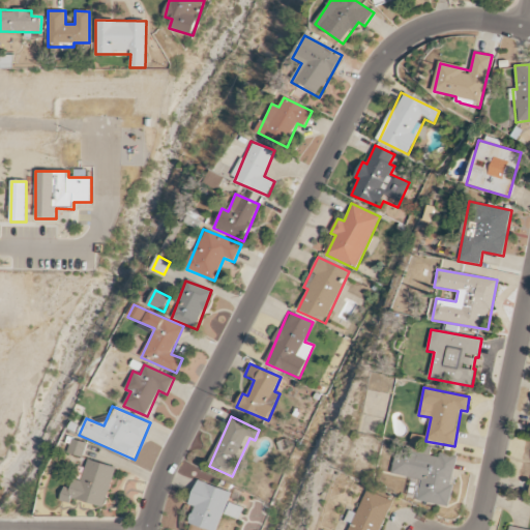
[(68,453),(83,457),(86,443),(71,439),(68,453)]
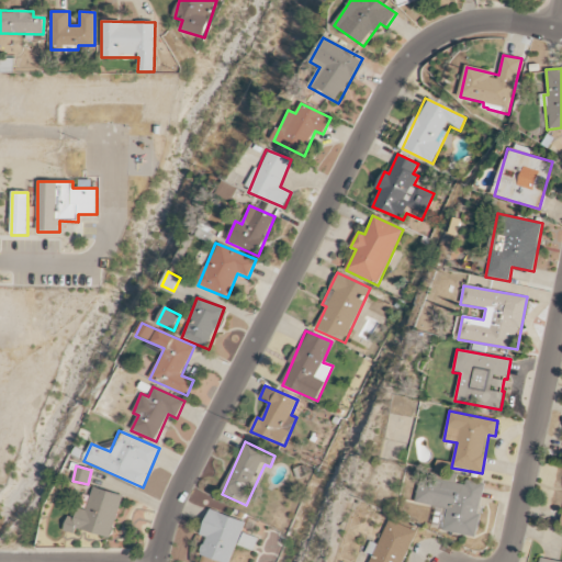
[(415,503),(448,508),(444,531),(476,537),(485,484),(465,481),(464,484),(453,483),(453,479),(420,473),(415,503)]
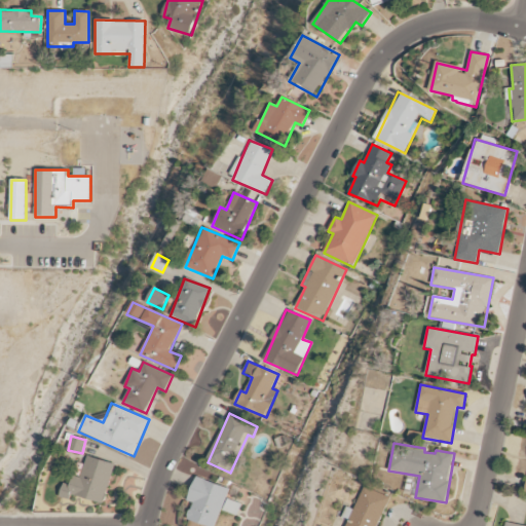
[(114,463),(86,456),(81,478),(73,476),(71,485),(64,483),(61,497),(71,499),(72,495),(105,503),(114,463)]
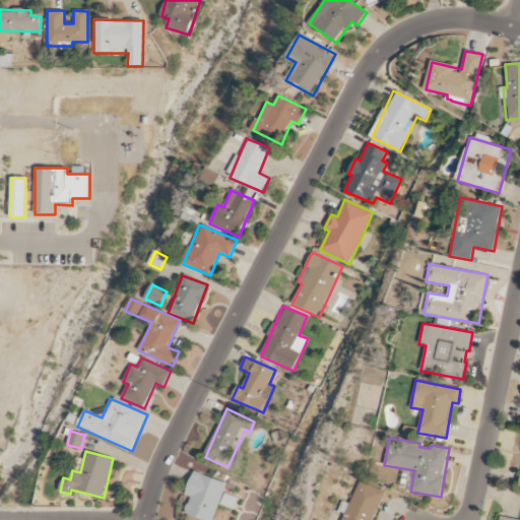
[(186,495),(191,497),(186,514),(205,519),(213,519),(225,482),(193,472),(186,495)]
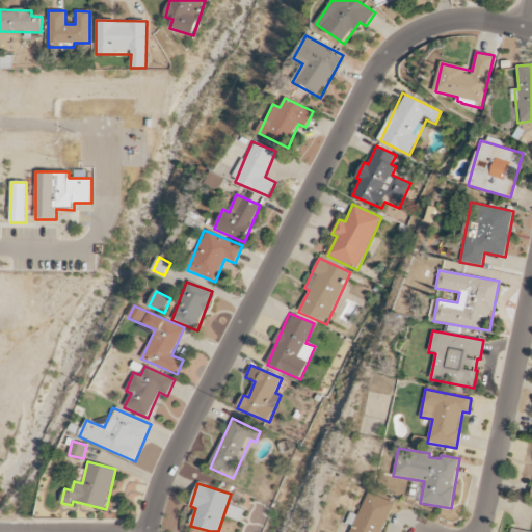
[(381,531),(394,503),(368,493),(358,515),(350,512),(346,524),(353,527),(350,531),(381,531)]
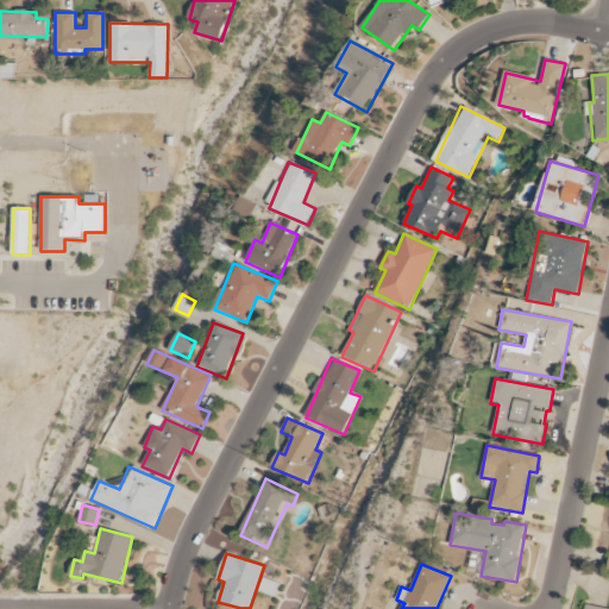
[(278,584),(263,578),(258,591),(274,597),(278,584)]
